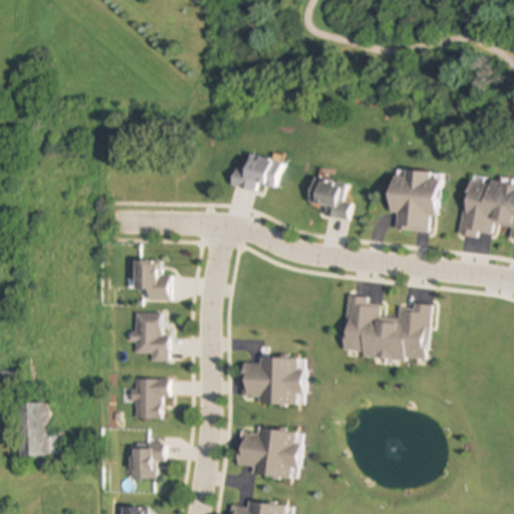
[(231,186),(255,193),(257,184),(277,190),(285,165),(250,155),(244,172),(236,170),(231,186)]
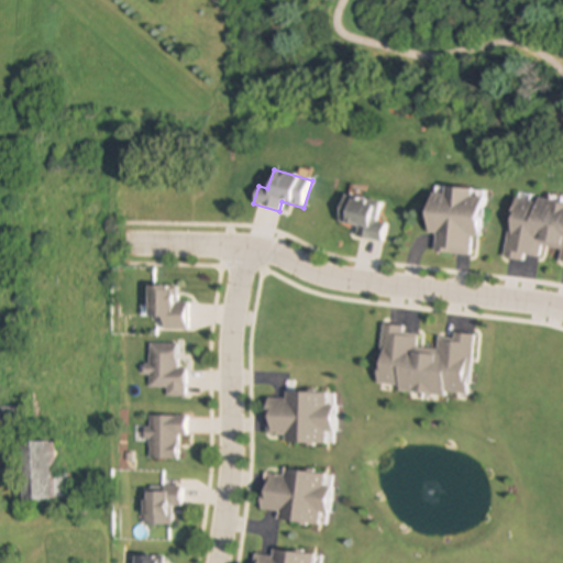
[(427,234),(435,234),(434,254),(475,256),(479,191),(429,188),(427,234)]
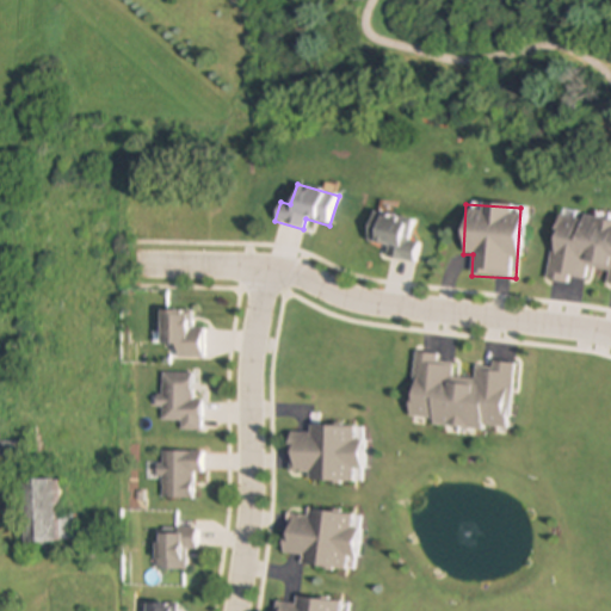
[(415,220),(372,213),(366,244),(384,246),(382,258),(417,264),(420,242),(412,241),(415,220)]
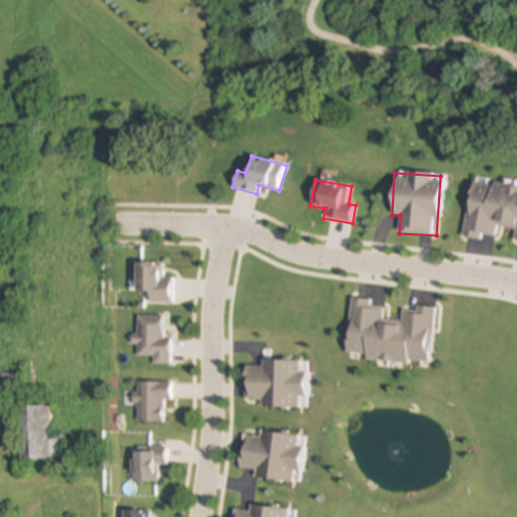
[(462,236),(495,241),(497,228),(515,231),(512,246),(516,246),(516,189),(471,182),(462,236)]
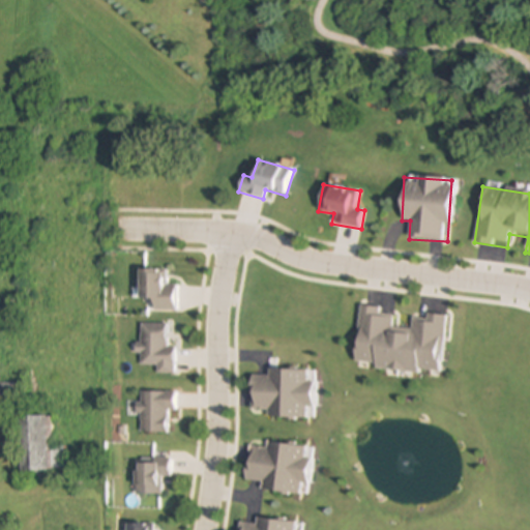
[(176,285),(166,285),(166,270),(138,270),(138,298),(151,298),(151,310),(176,310),(176,285)]
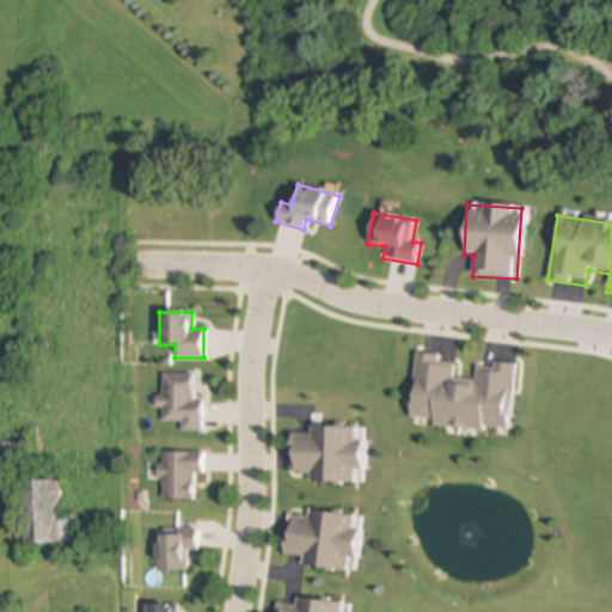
[(508,430),(514,363),(477,361),(476,380),(454,378),(458,338),(424,336),(423,349),(416,349),(409,421),(508,430)]
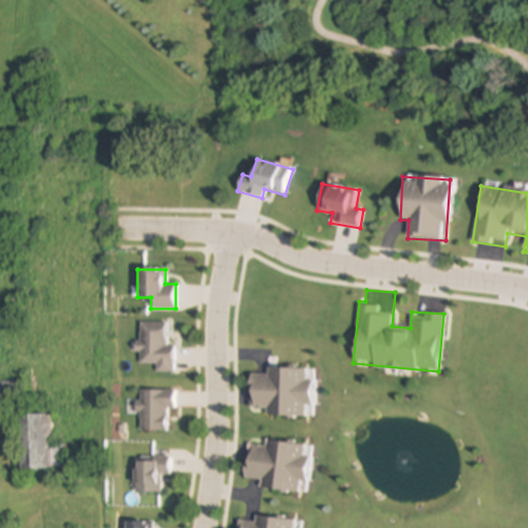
[(173,372),(173,345),(164,345),(165,323),(138,323),(138,364),(156,364),(156,372),(173,372)]
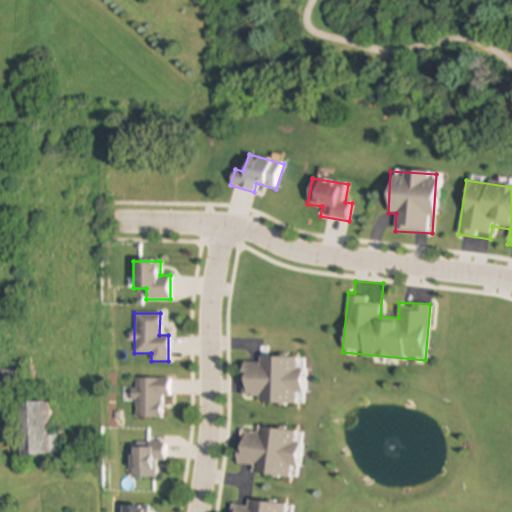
[(259,363),(243,362),(242,402),(301,403),(302,357),(259,356),(259,363)]
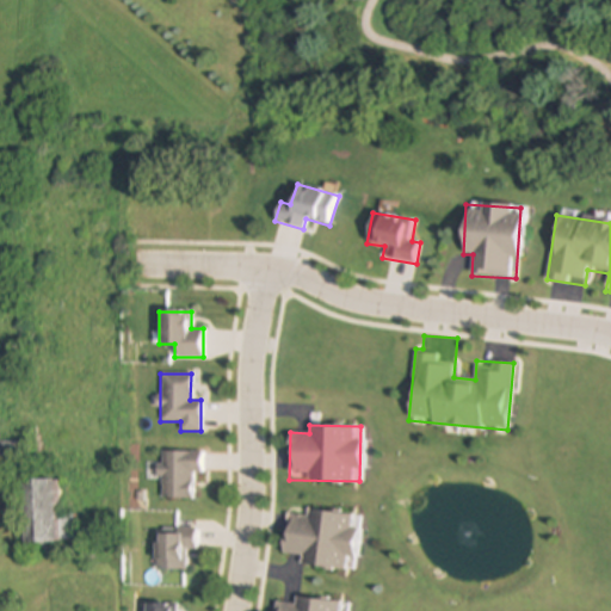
[(203,473),(203,451),(160,451),(160,499),(192,499),(192,473),(203,473)]
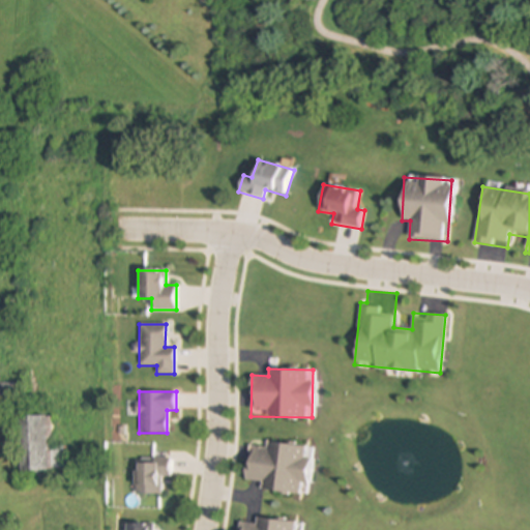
[(19,469),(51,469),(50,414),(19,414),(19,469)]
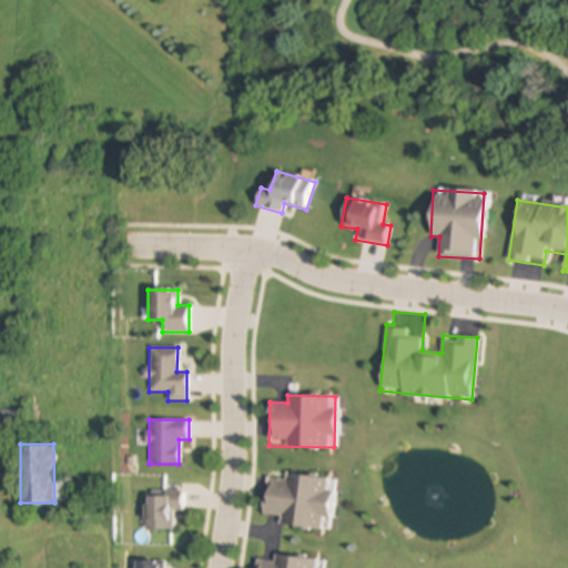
[(267,477),(261,519),(324,529),(333,480),(285,473),(284,479),(267,477)]
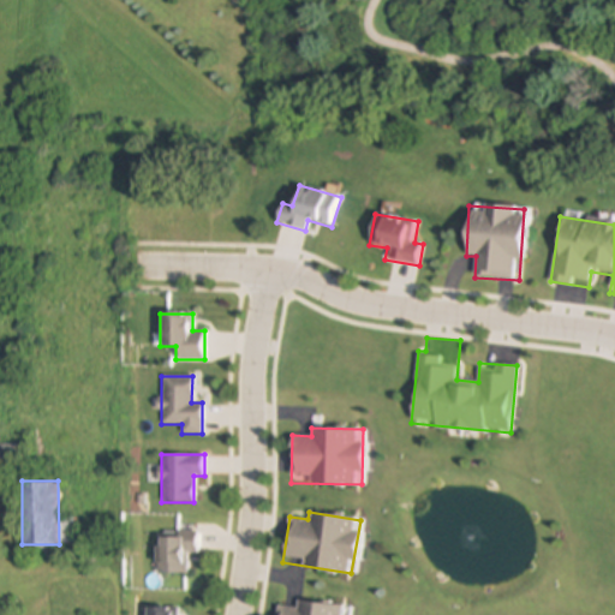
[(199,532),(155,532),(155,573),(186,573),(185,553),(199,553),(199,532)]
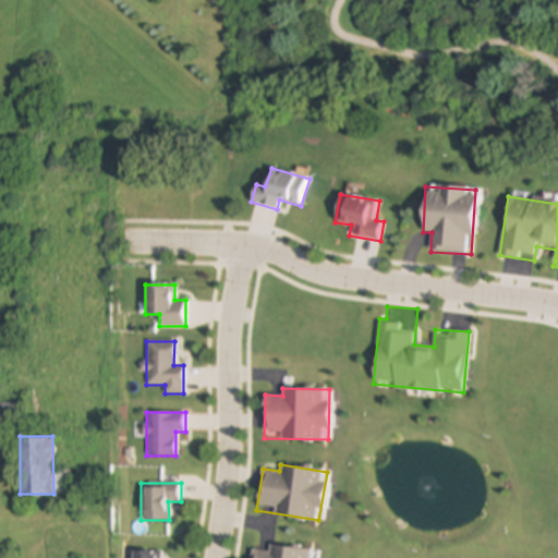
[(315,557),(316,550),(269,545),(268,550),(252,549),(251,557),(315,557)]
